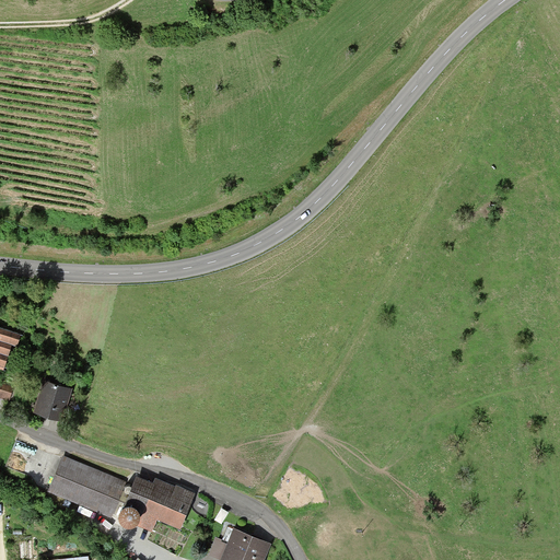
[(0,329),(0,365),(3,366),(11,341),(16,343),(19,336),(0,329)]
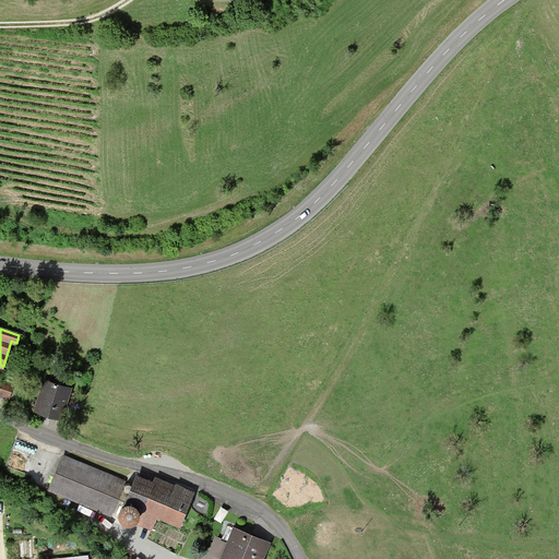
[(45,380),(36,408),(61,416),(69,387),(45,380)]
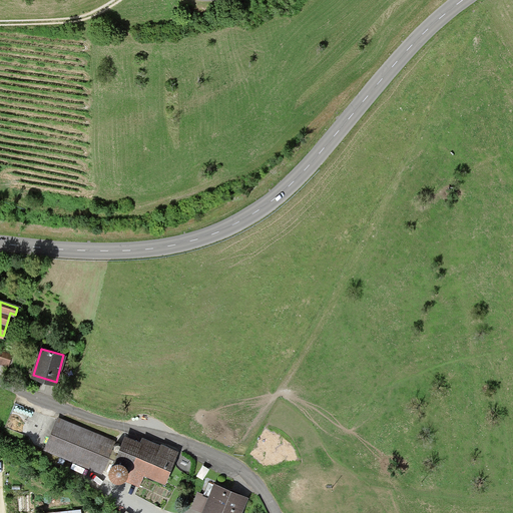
[(0,353),(0,363),(7,366),(10,357),(0,353)]
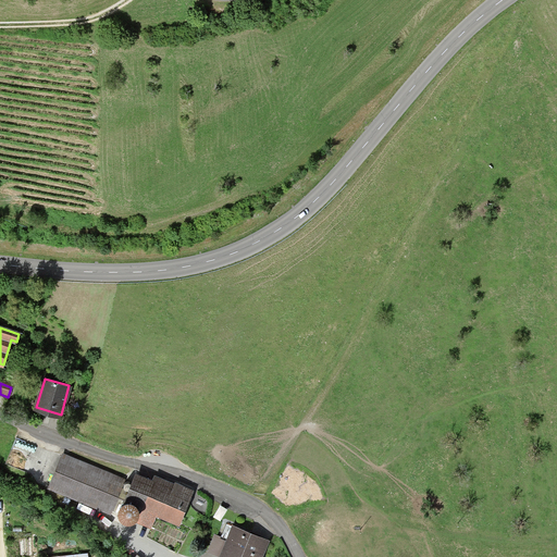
[(61,454),(48,487),(108,512),(122,479),(61,454)]
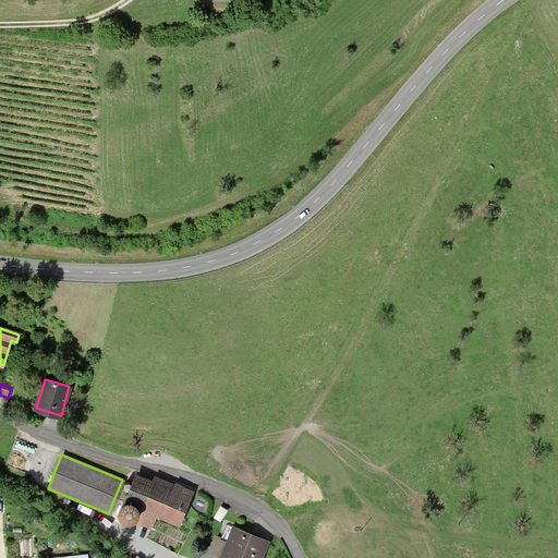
[(308,472),(298,477),(304,488),(315,482),(308,472)]
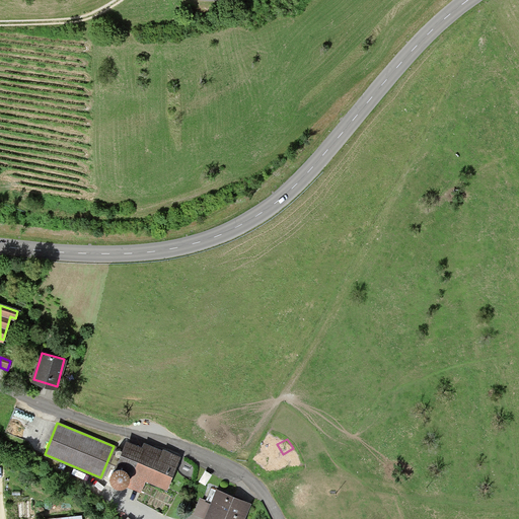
[(141,447),(125,440),(108,477),(138,491),(144,476),(164,486),(176,458),(142,444),(141,447)]
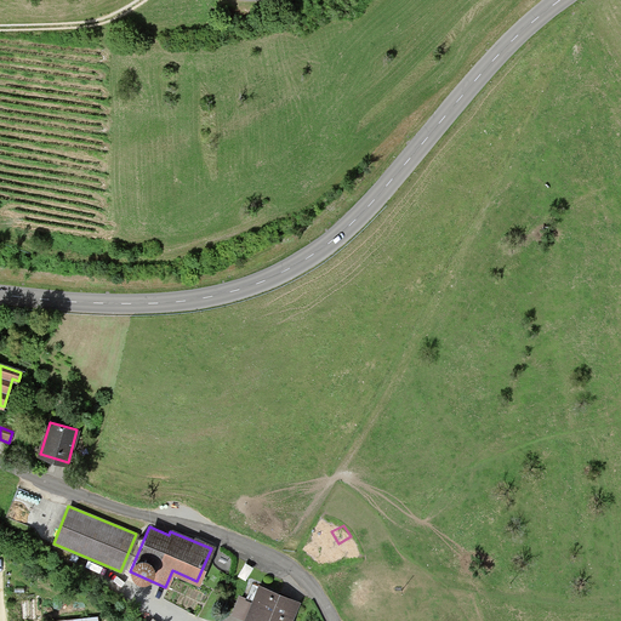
[(238,598),(231,614),(248,620),(288,620),(296,602),(256,586),(249,603),(238,598)]
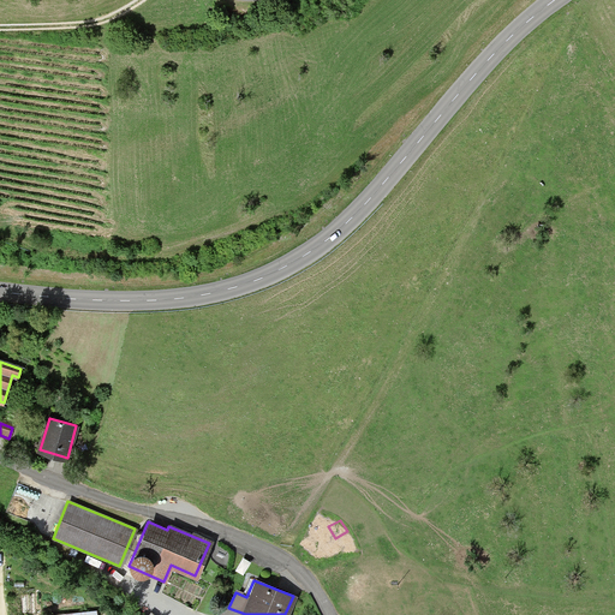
All buildings are outlined.
